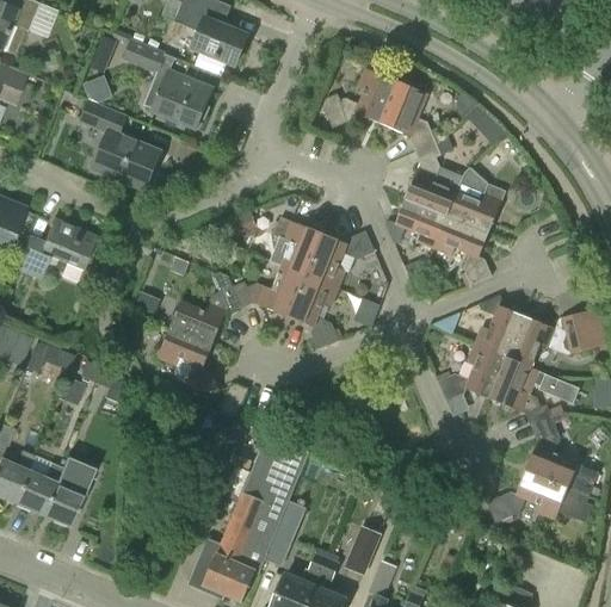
[(0,49),(13,55),(23,31),(25,31),(37,2),(31,0),(7,0),(5,7),(0,5),(0,49)]
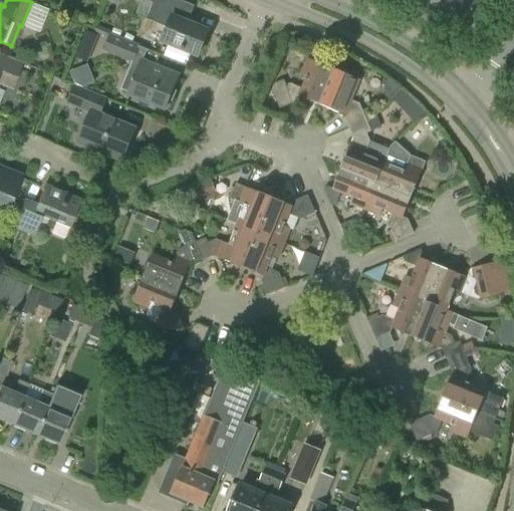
[(150,0),(153,2),(147,18),(167,26),(162,39),(198,53),(207,29),(189,21),(195,5),(183,0),(150,0)]
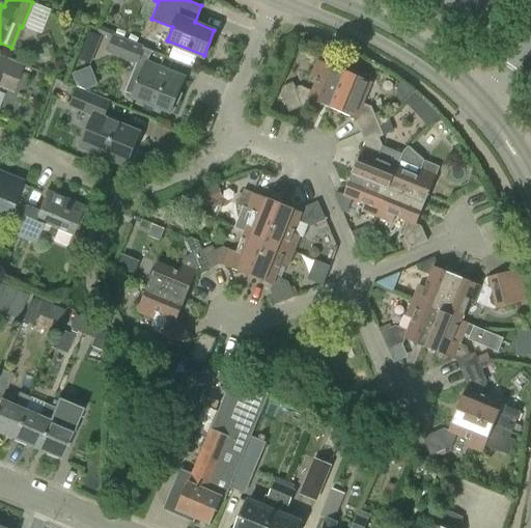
[(102,34),(89,30),(83,48),(94,52),(102,34)]
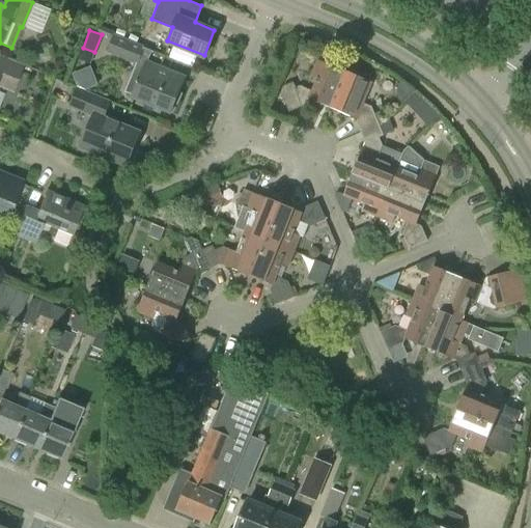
[(135,60),(123,90),(133,93),(132,95),(170,110),(184,76),(145,61),(150,48),(114,34),(108,50),(135,60)]
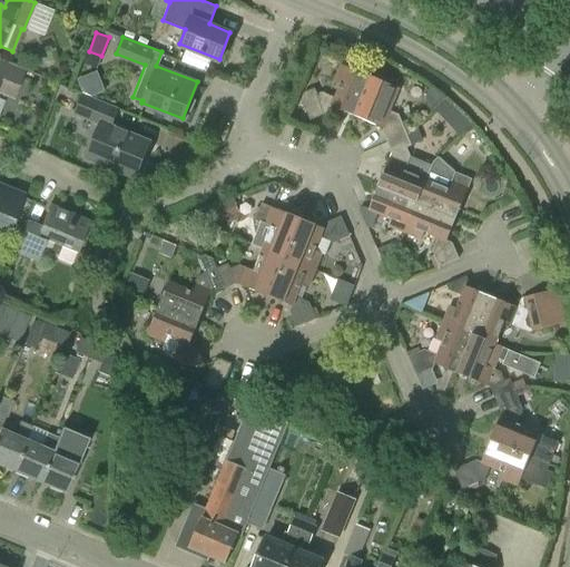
[(0,91),(12,97),(22,71),(0,61),(0,91)]
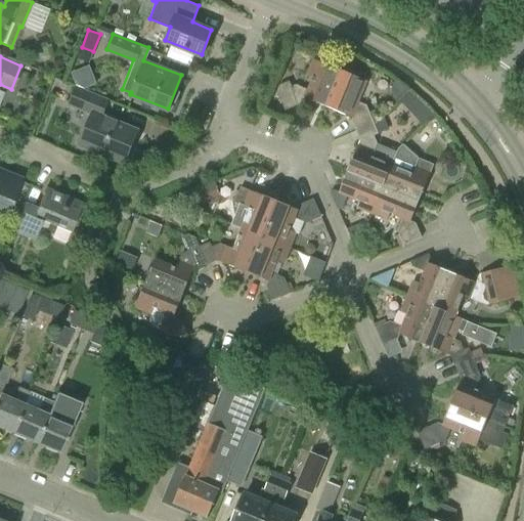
[(305,96),(325,104),(340,69),(312,58),(306,73),(312,75),(307,88),(295,83),(291,85),(290,80),(278,84),(276,90),(285,109),(290,107),(303,101),(305,96)]
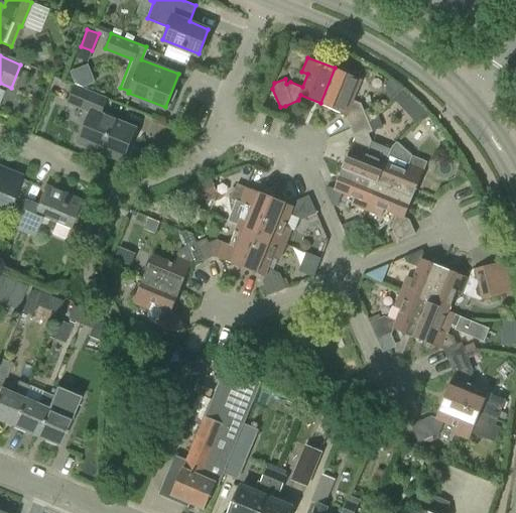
[(87,60),(70,68),(76,85),(94,77),(87,60)]
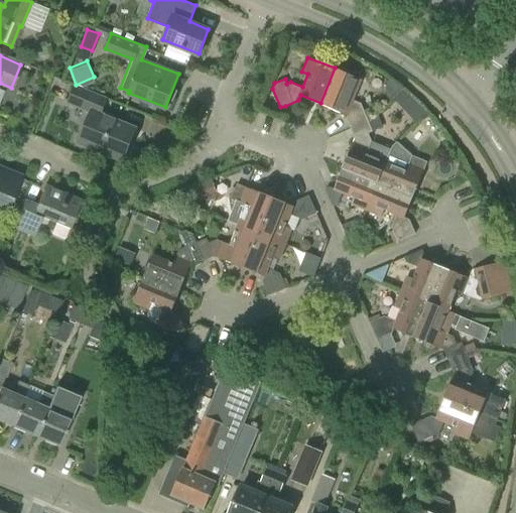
[(355,77),(335,68),(320,103),(349,114),(347,117),(352,127),(368,120),(360,102),(347,97),(355,77)]
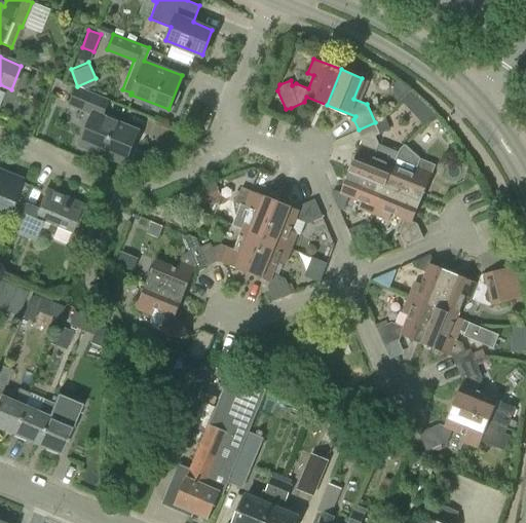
[(92,113),(79,145),(124,163),(138,131),(102,116),(108,100),(76,87),(70,104),(92,113)]
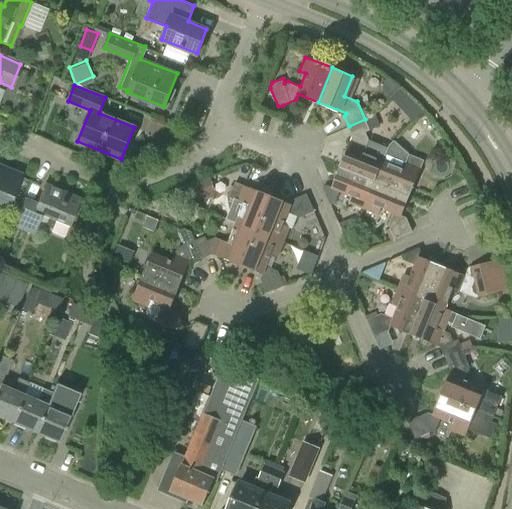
[(413,118),(422,110),(414,101),(404,109),(413,118)]
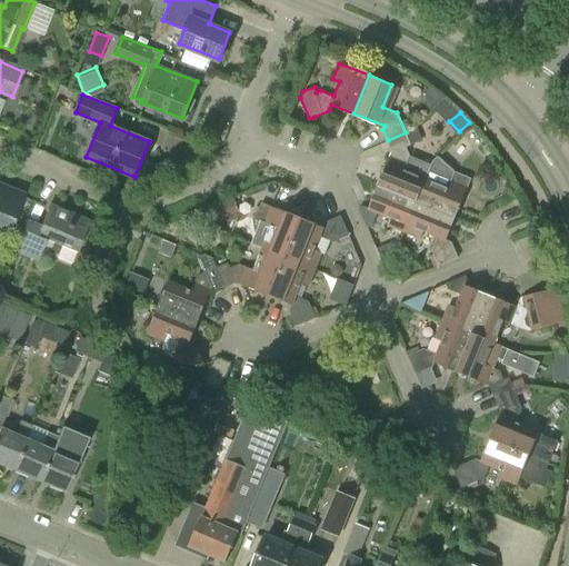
[(391,151),(378,186),(416,201),(425,179),(403,169),(410,154),(406,145),(391,151)]
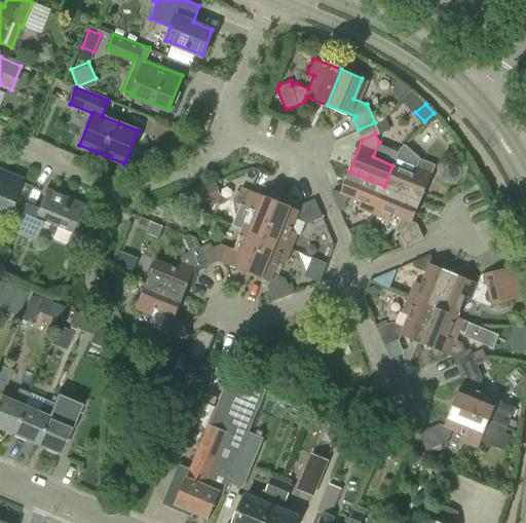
[(392,165),(384,186),(420,201),(436,163),(420,157),(406,144),(401,150),(393,165),(392,165)]
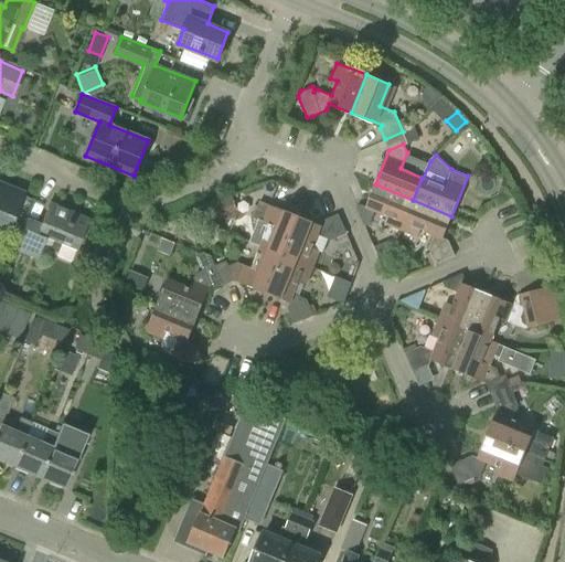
[(502,176),(498,190),(504,192),(513,188),(509,178),(502,176)]
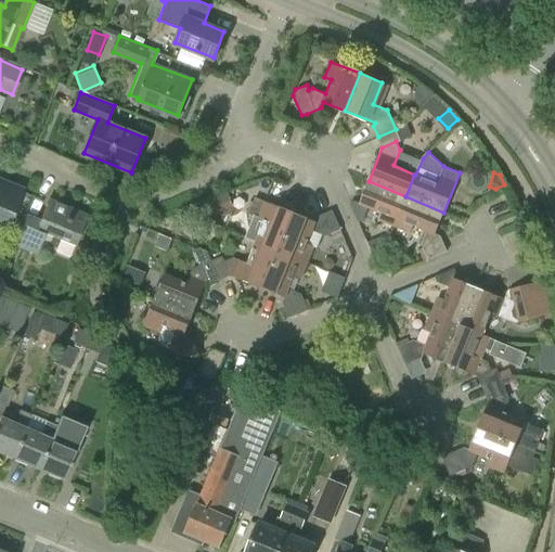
[(0,223),(7,227),(22,189),(0,179),(0,223)]
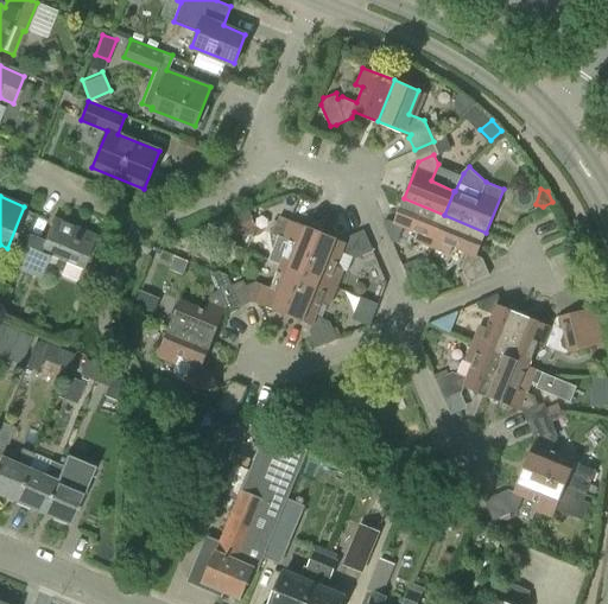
[(431,247),(444,215),(404,198),(393,222),(387,220),(384,221),(392,241),(396,240),(401,226),(417,231),(413,240),(431,247)]
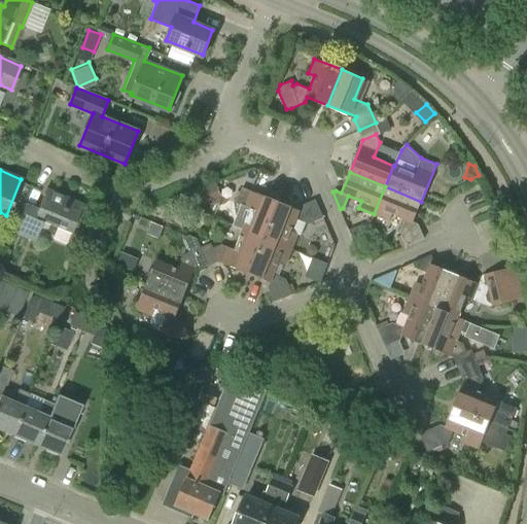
[(242,230),(264,238),(278,202),(242,186),(235,202),(251,209),(242,230)]
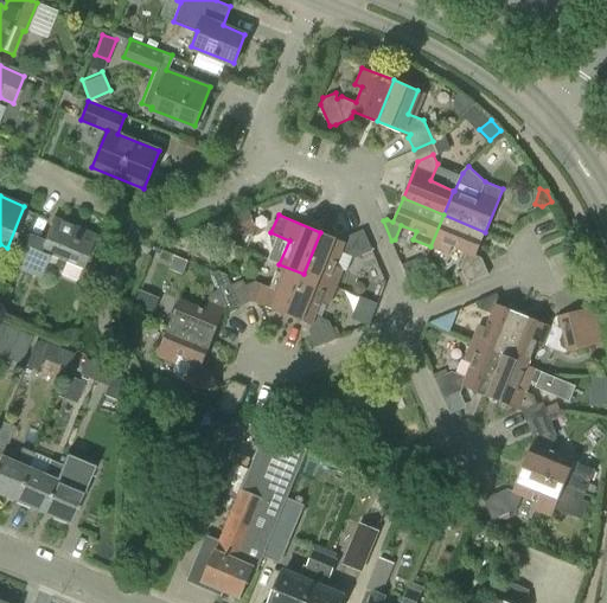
[(475,255),(485,232),(443,215),(430,247),(447,254),(451,245),(465,251),(460,265),(467,282),(487,274),(483,262),(484,262),(481,258),(475,255)]
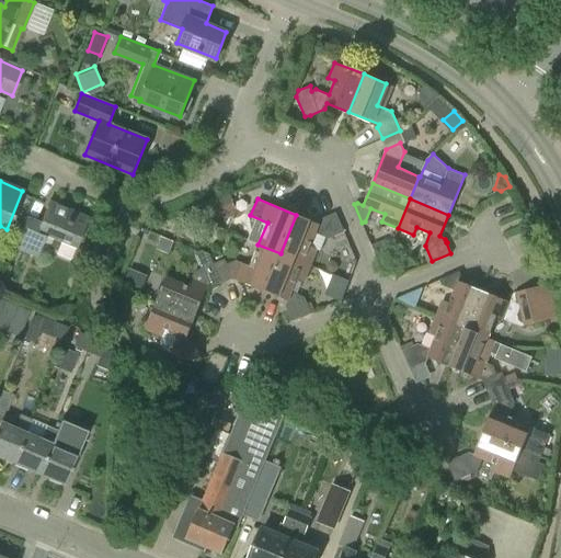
[(18,239),(39,248),(45,235),(75,248),(88,217),(48,201),(39,223),(26,217),(18,239)]
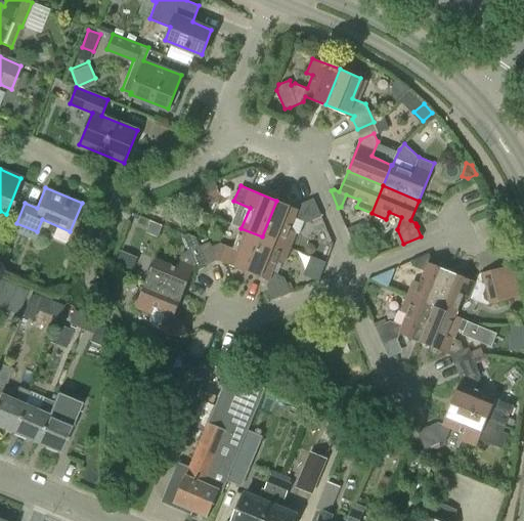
[(296,209),(276,201),(262,236),(289,247),(295,232),(289,229),(294,217),(305,222),(321,215),(313,198),(298,204),(296,209)]
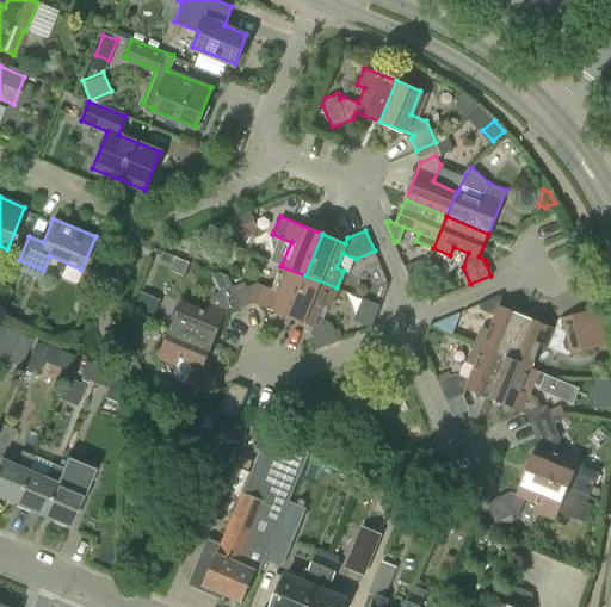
[(252,302),(288,317),(306,276),(281,266),(271,289),(255,283),(245,286),(252,302)]
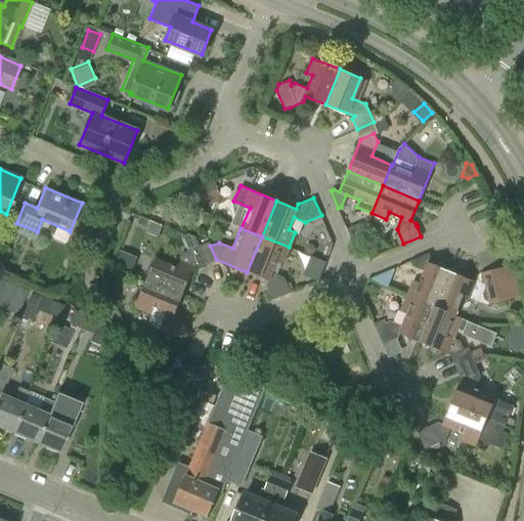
[(180,298),(193,265),(197,267),(207,262),(195,235),(187,231),(182,234),(189,250),(181,254),(175,267),(155,259),(145,283),(180,298)]
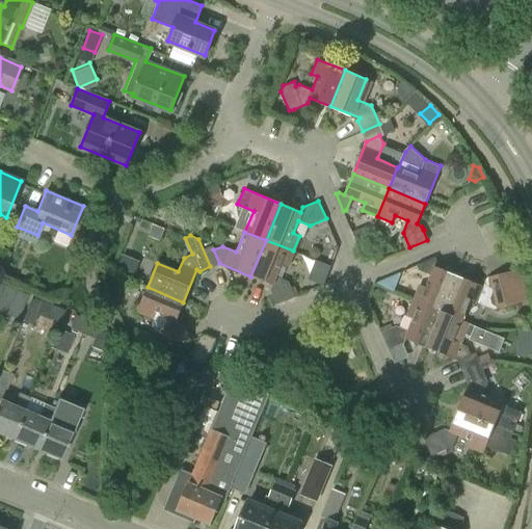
[(293,250),(266,240),(250,276),(271,285),(270,288),(276,303),(294,296),(288,282),(275,276),(281,264),(287,266),(293,250)]
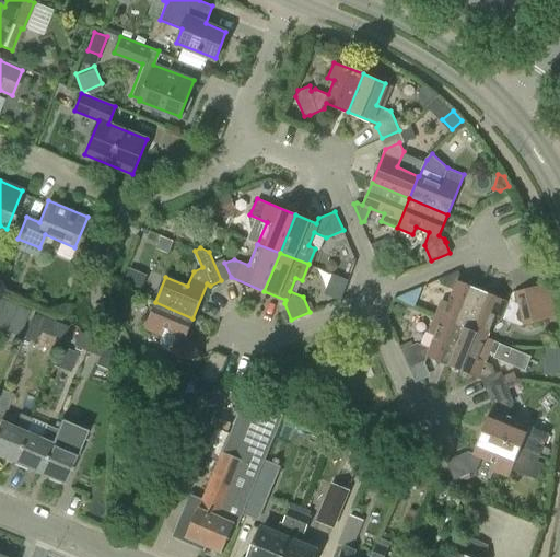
[(125,280),(140,287),(146,274),(130,267),(125,280)]
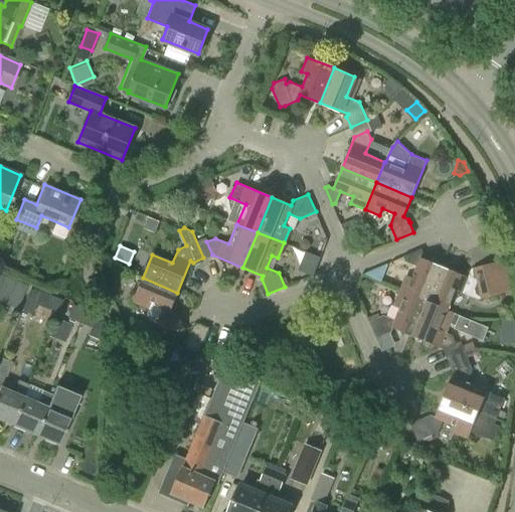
[(404,275),(398,290),(425,301),(440,267),(419,259),(421,253),(419,248),(402,257),(404,261),(416,266),(411,278),(404,275)]
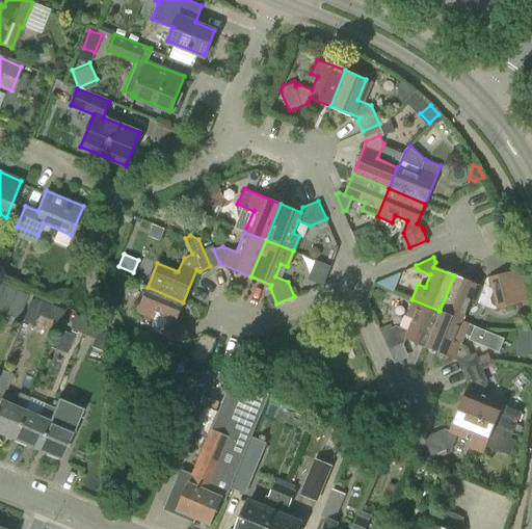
[(322,284),(330,265),(315,259),(307,278),(322,284)]
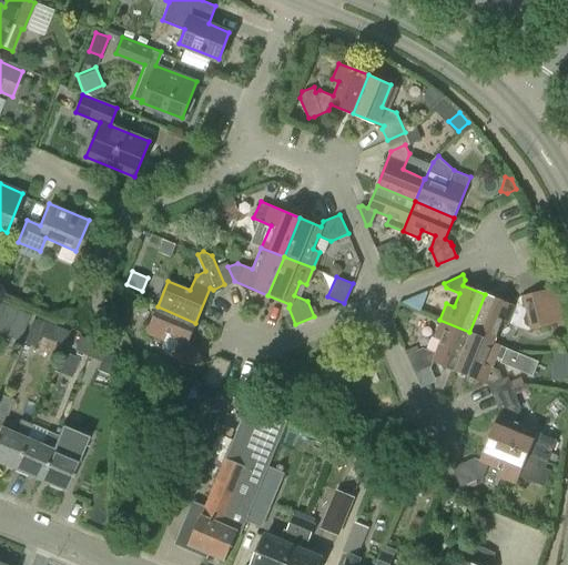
[(485,294),(469,332),(492,341),(500,320),(517,326),(518,325),(524,328),(549,322),(541,289),(520,294),(516,306),(485,294)]
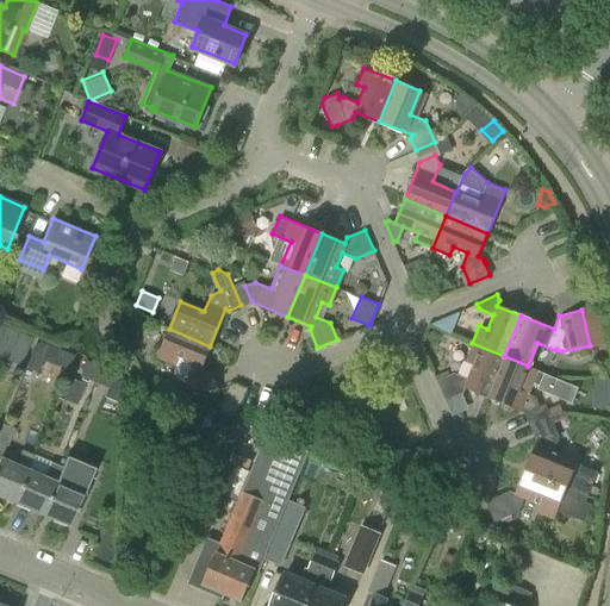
[(434,322),(453,329),(455,323),(443,318),(434,322)]
